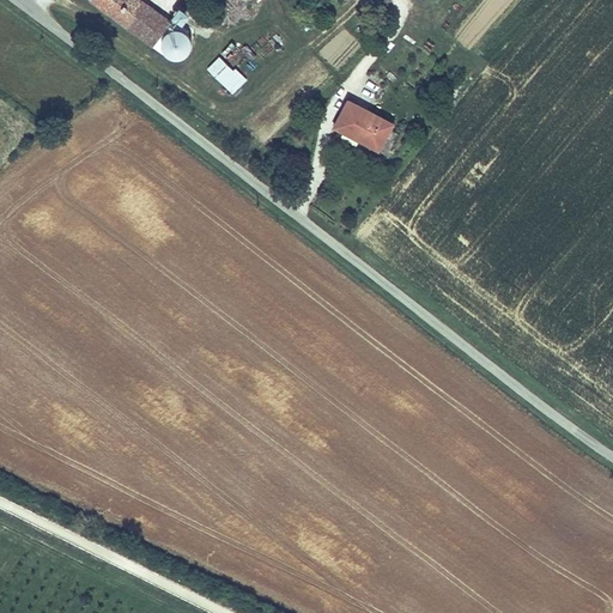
[(141,0),(89,0),(152,47),(171,22),(141,0)]
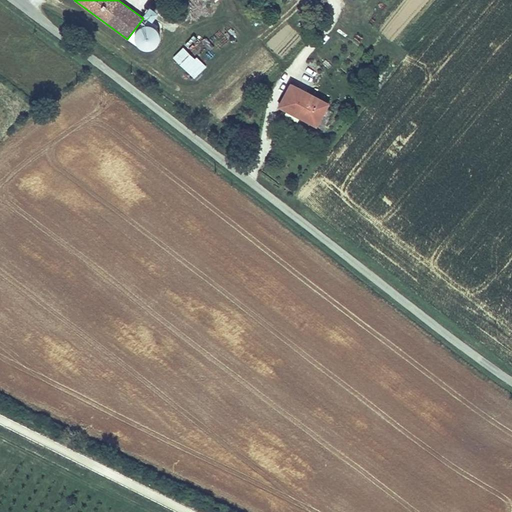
[(159,12),(150,6),(144,14),(152,21),(159,12)]
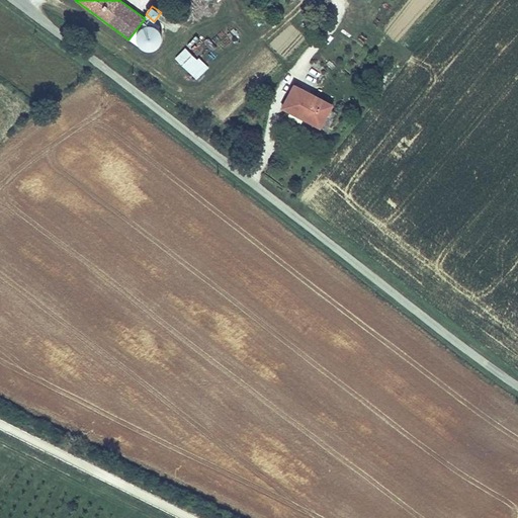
[(196,81),(207,69),(185,47),(174,59),(196,81)]
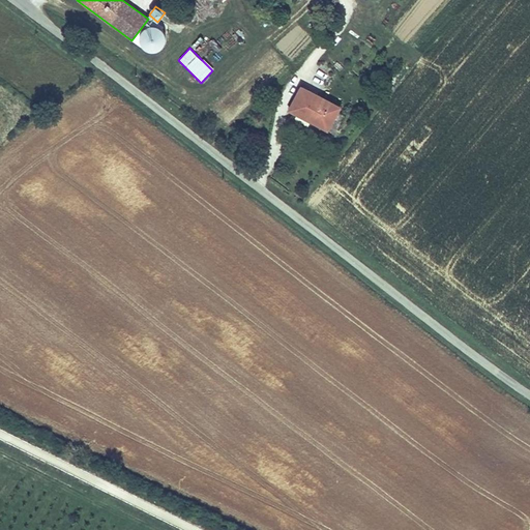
[(344,108),(301,86),(288,113),(314,125),(316,121),(332,129),(344,108)]
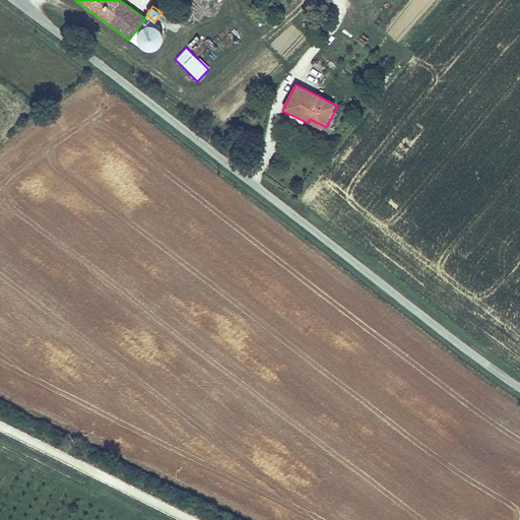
[(324,131),(326,127),(310,119),(308,123),(324,131)]
